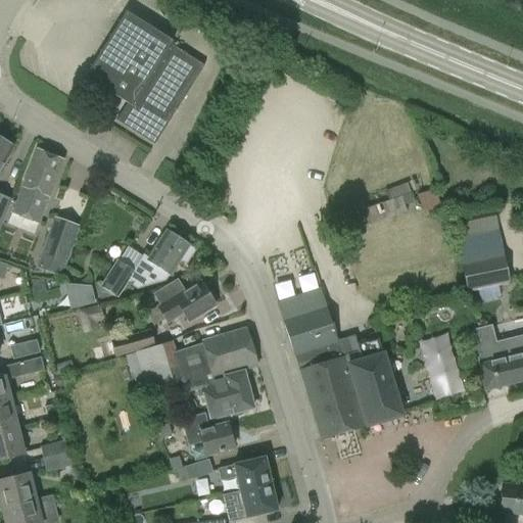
[(203,65),(170,45),(172,41),(125,12),(84,77),(127,103),(115,121),(153,144),(203,65)]
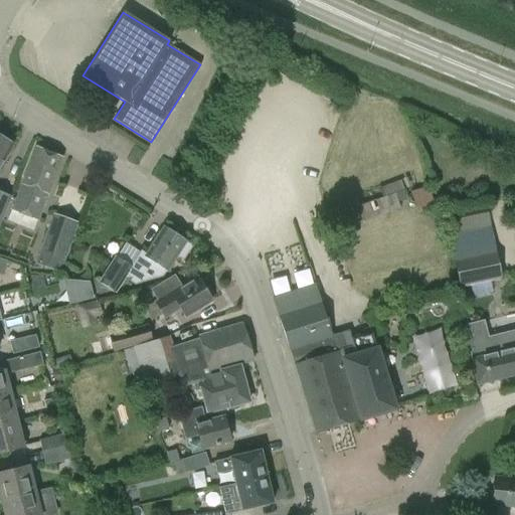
[(0,164),(11,144),(0,138),(0,164)]
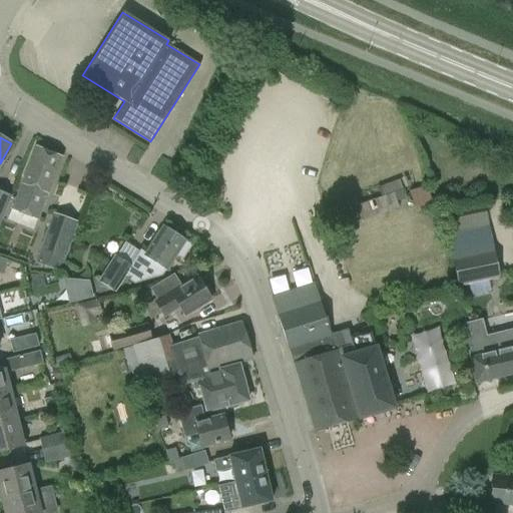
[(38,220),(61,157),(34,147),(10,209),(38,220)]
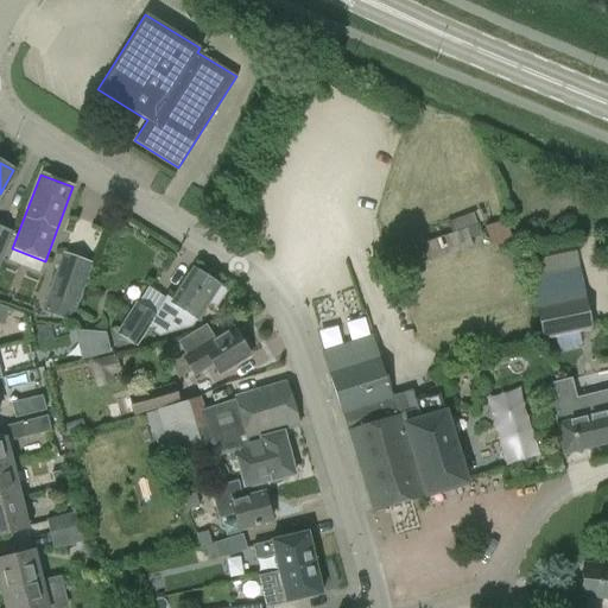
[(504,221),(491,225),(486,207),(387,242),(393,265),(405,261),(409,271),(472,247),(469,238),(486,233),(493,253),(513,247),(504,221)]
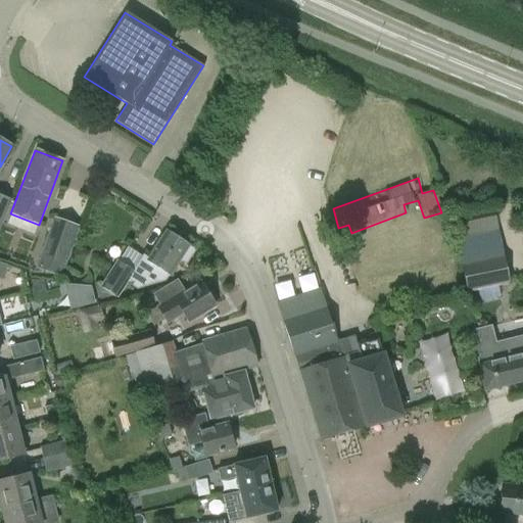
[(0,226),(11,200),(0,194),(0,226)]
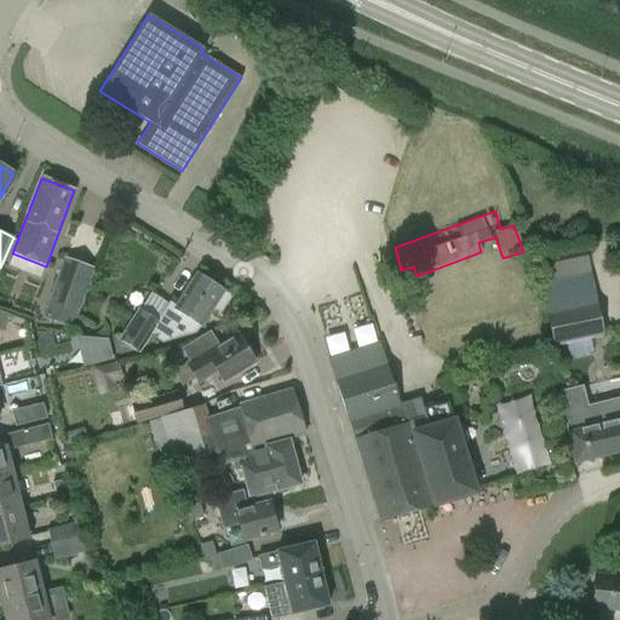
[(45,319),(69,327),(92,269),(67,259),(45,319)]
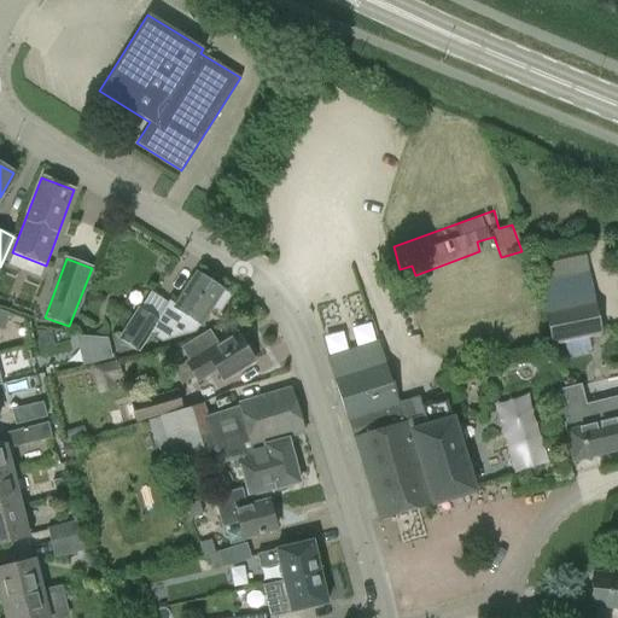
[(537,281),(543,315),(595,304),(588,270),(537,281)]
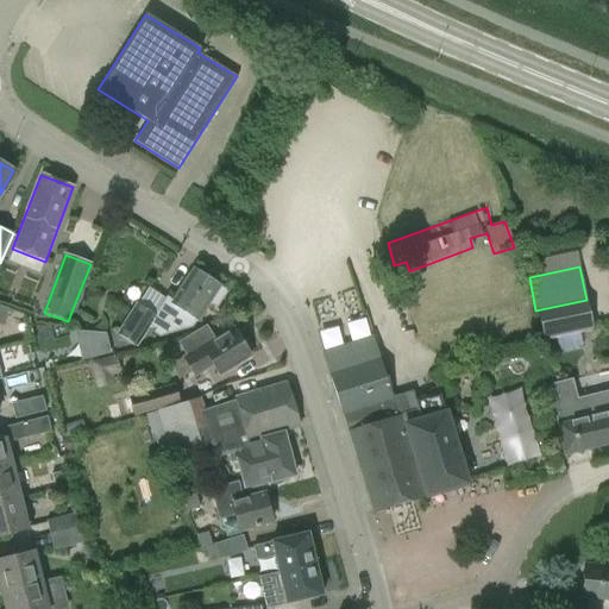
[(192,326),(195,320),(196,321),(208,303),(215,308),(225,294),(225,290),(219,287),(220,286),(193,268),(171,301),(165,297),(154,315),(136,303),(117,334),(135,346),(148,325),(154,328),(151,332),(157,336),(192,326)]
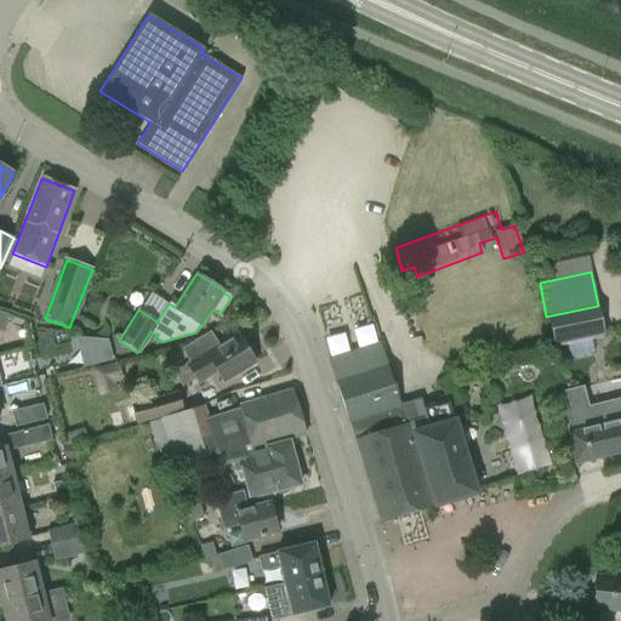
[(598,306),(546,317),(553,348),(604,337),(598,306)]
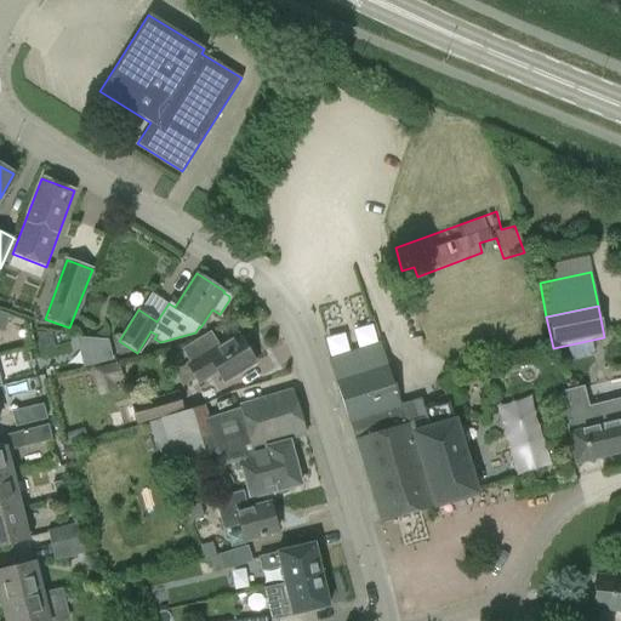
[(175,372),(183,387),(215,368),(223,382),(255,364),(237,335),(218,346),(211,334),(182,351),(189,364),(175,372)]
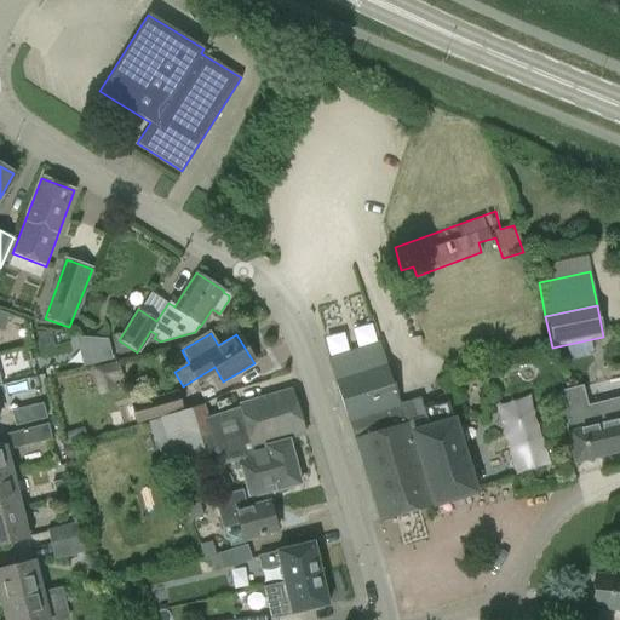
[(402,425),(399,403),(380,343),(328,359),(346,422),(349,422),(354,440),(402,425)]
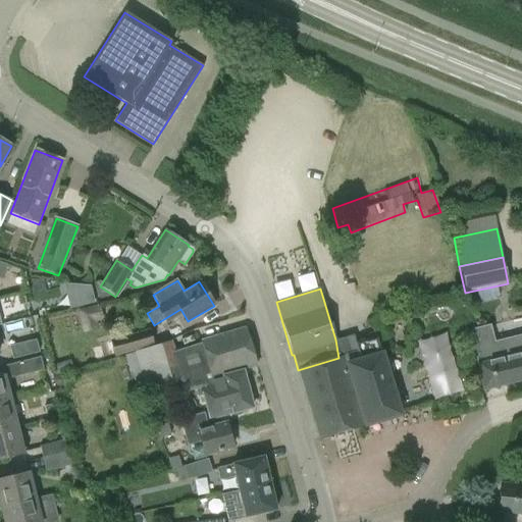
[(521,334),(494,342),(490,325),(482,327),(469,330),(472,349),(473,349),(481,387),(521,378),(521,334)]
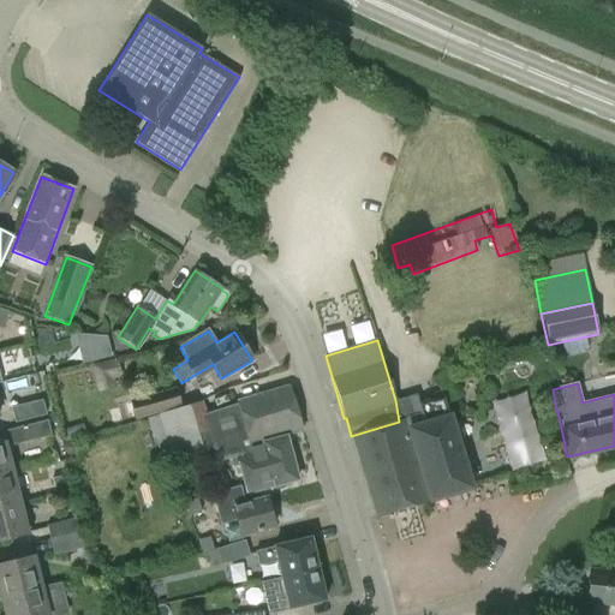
[(161,466),(171,464),(215,451),(220,459),(236,455),(248,494),(297,479),(285,435),(303,429),(290,386),(237,401),(238,404),(204,413),(202,400),(180,406),(145,418),(161,466)]
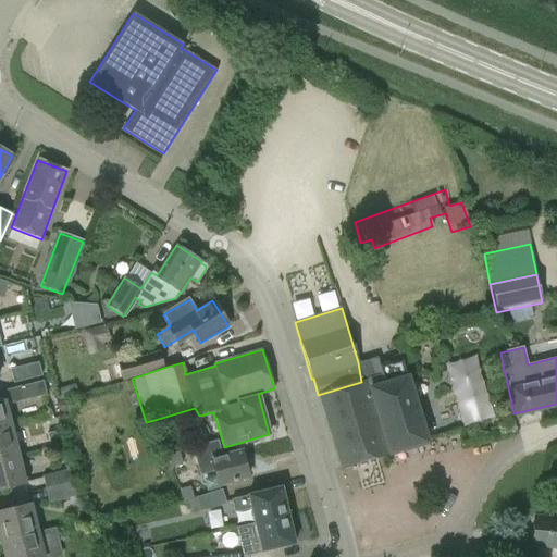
[(123,381),(132,379),(163,368),(159,351),(119,363),(123,381)]
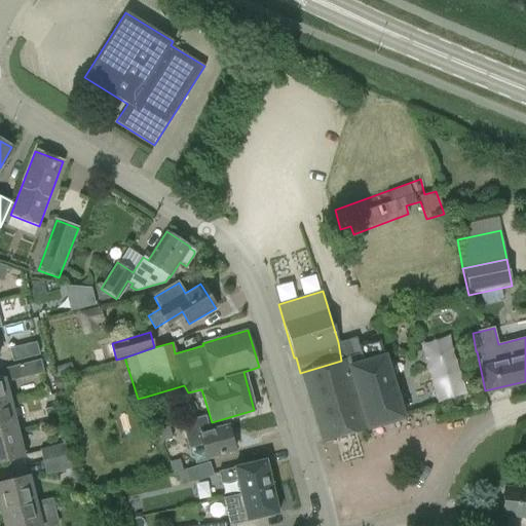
[(355,337),(338,342),(341,361),(300,373),(321,443),(404,418),(380,339),(359,345),(355,337)]
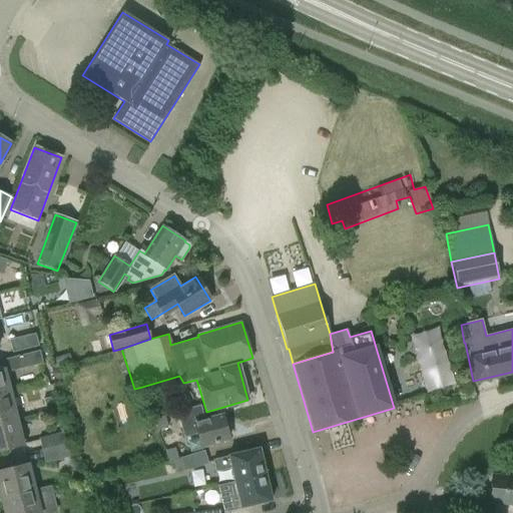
[(12,353),(38,346),(35,333),(8,340),(12,353)]
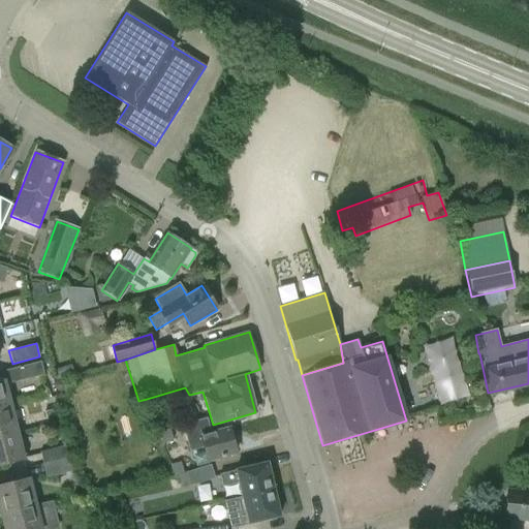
[(435,361),(449,355),(445,344),(431,349),(435,361)]
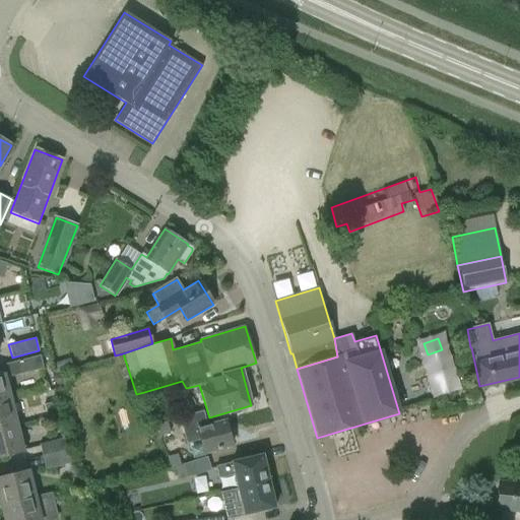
[(16,375),(43,368),(40,354),(13,362),(16,375)]
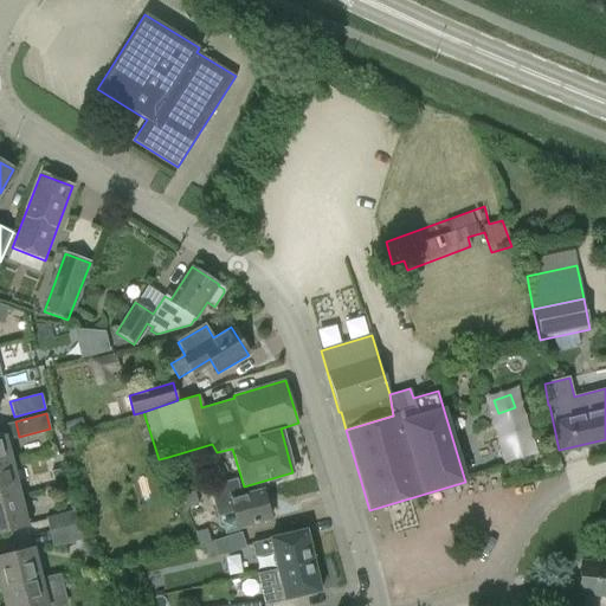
[(0,469),(12,466),(5,438),(0,438),(0,469)]
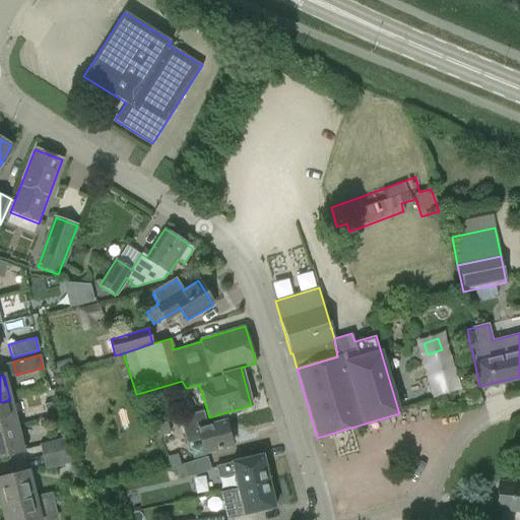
[(0,402),(0,430),(17,426),(10,400),(0,402)]
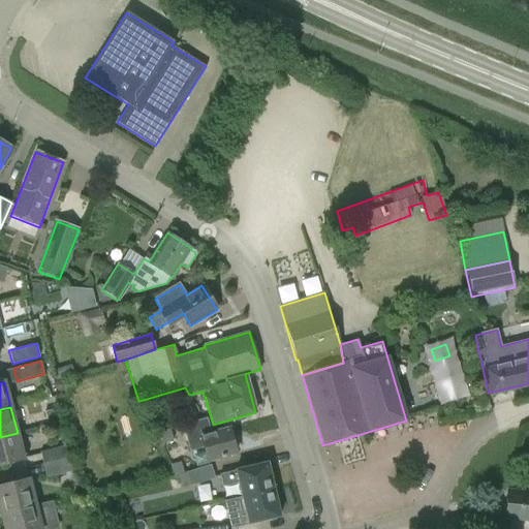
[(47,425),(60,421),(57,407),(43,411),(47,425)]
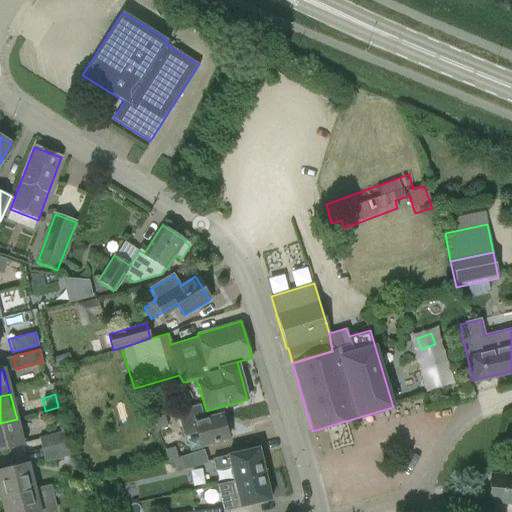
[(221,414),(204,419),(199,404),(192,406),(178,410),(185,437),(197,434),(201,446),(228,438),(221,414)]
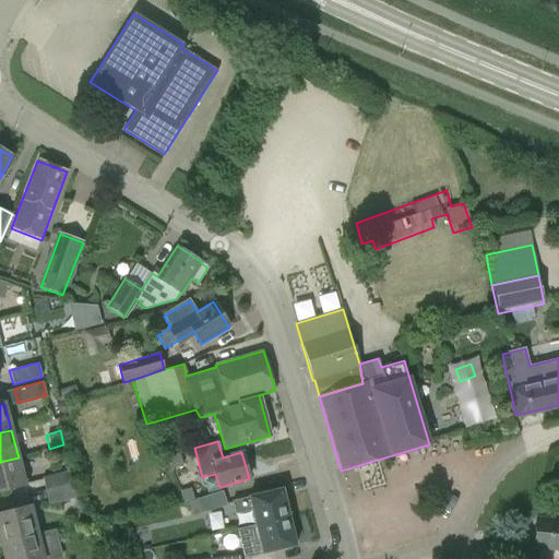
[(168,455),(170,462),(171,466),(182,463),(180,453),(168,455)]
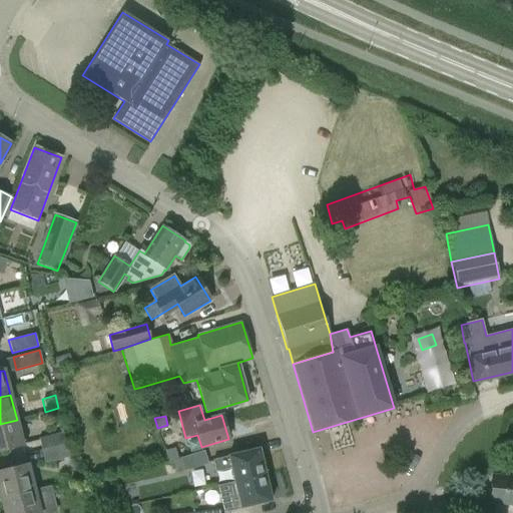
[(17,420),(0,424),(0,452),(23,446),(17,420)]
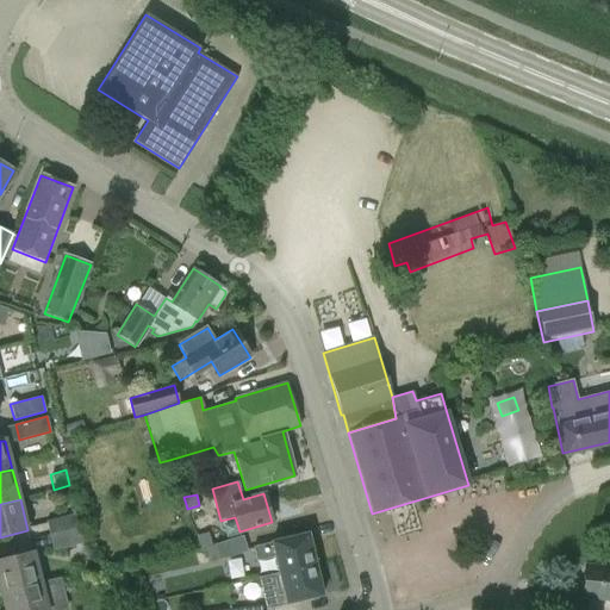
[(49,537),(81,530),(76,512),(45,521),(49,537)]
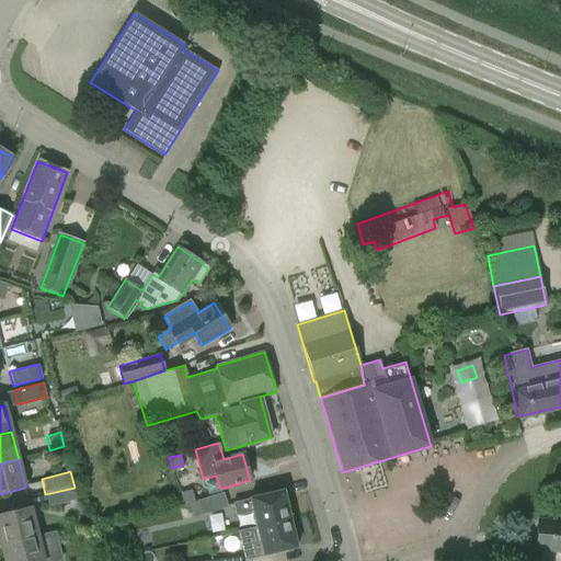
[(77,499),(75,488),(45,494),(48,506),(77,499)]
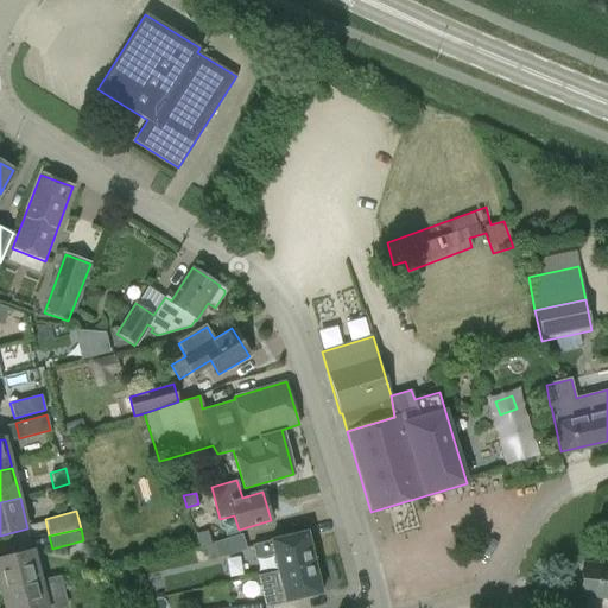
[(201,546),(202,545),(211,543),(208,530),(197,533),(201,546)]
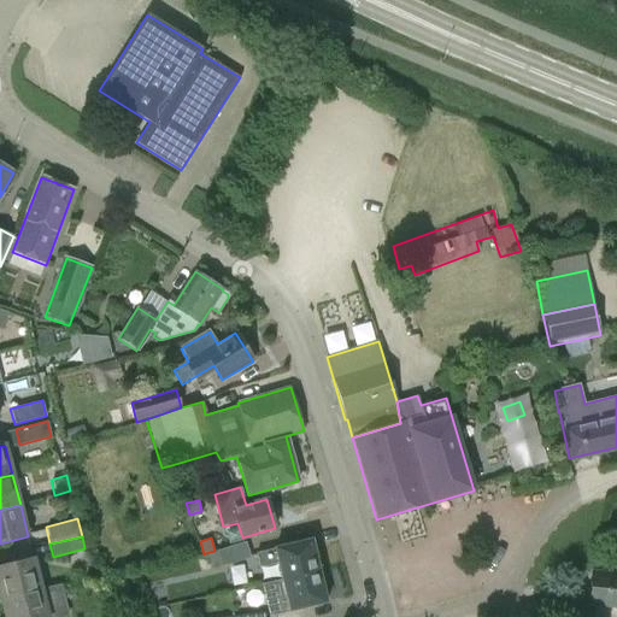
[(282,580),(318,571),(311,540),(254,553),(258,566),(278,563),(282,580)]
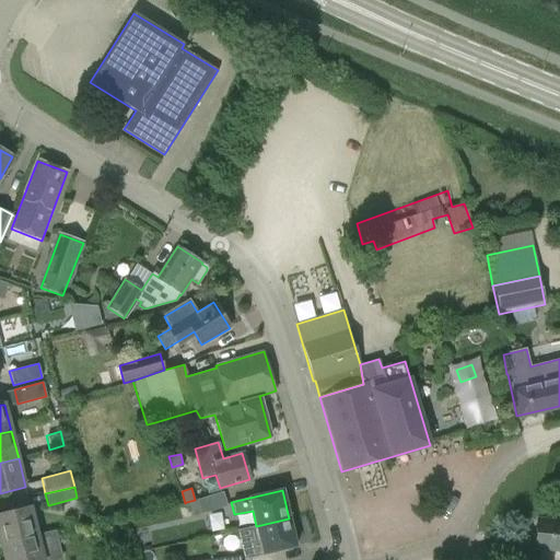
[(195,500),(186,502),(191,516),(199,514),(200,514),(226,506),(222,491),(196,499),(195,500)]
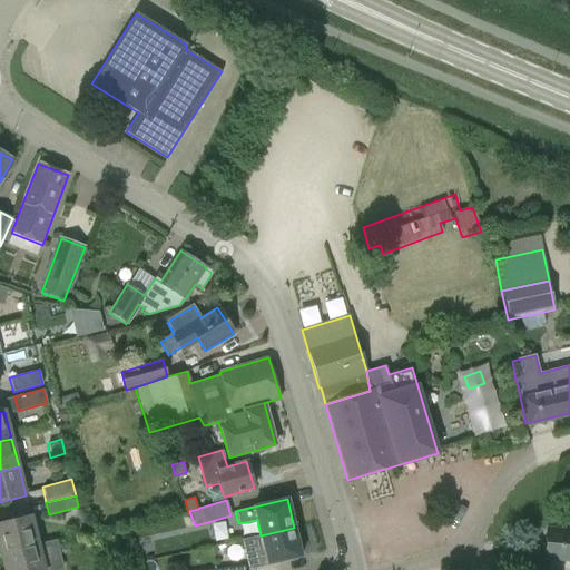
[(0,526),(0,548),(2,556),(39,547),(39,543),(32,518),(0,526)]
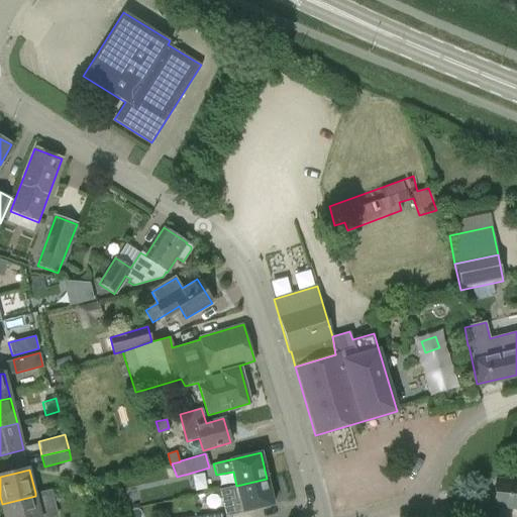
[(273,506),(267,479),(236,486),(239,500),(223,503),(225,515),(242,511),(242,513),(273,506)]
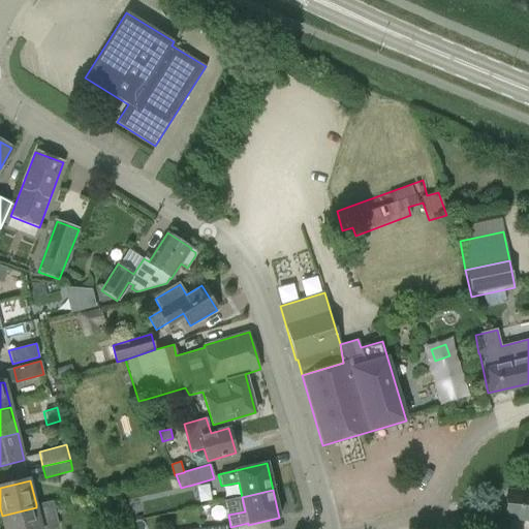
[(528,492),(506,490),(503,519),(528,521),(528,492)]
